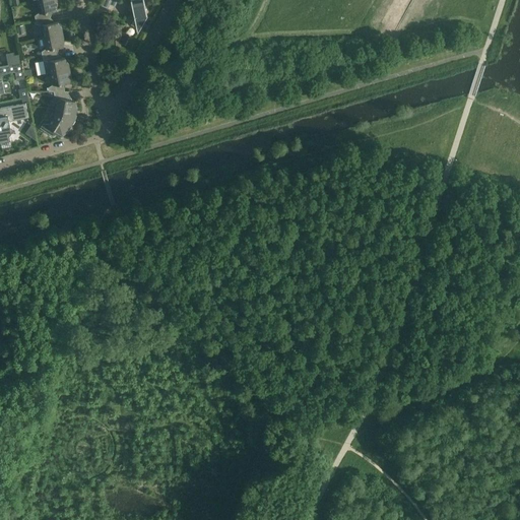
[(57,4),(56,0),(43,0),(37,1),(39,13),(35,15),(36,20),(50,17),(49,11),(56,10),(57,4)]
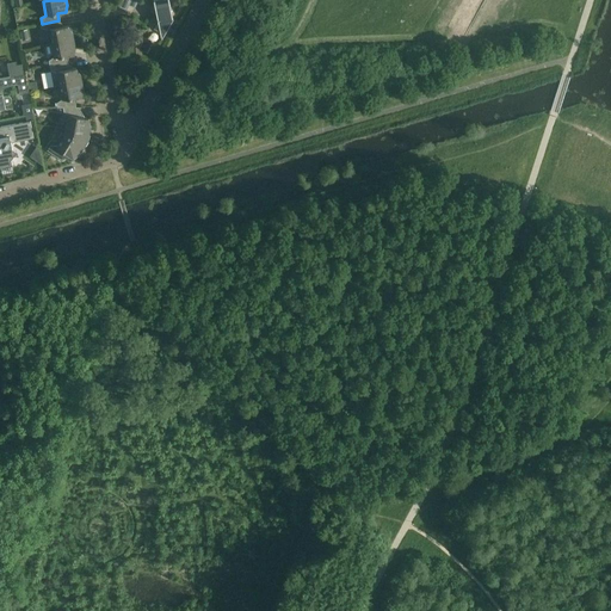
[(154,29),(160,32),(165,35),(173,19),(172,19),(168,0),(153,0),(158,22),(154,29)]
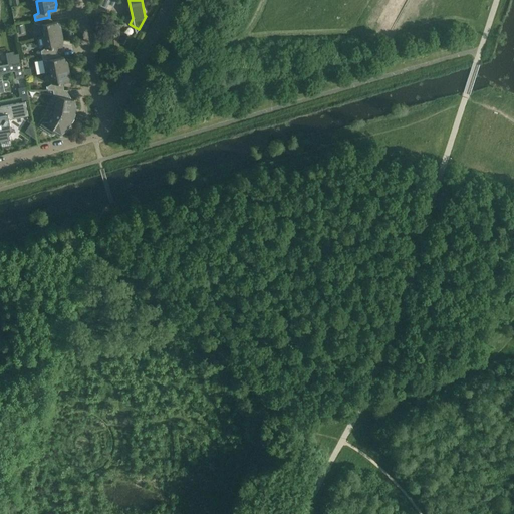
[(50,23),(49,17),(35,20),(35,24),(41,25),(43,37),(61,33),(60,27),(57,21),(50,23)]
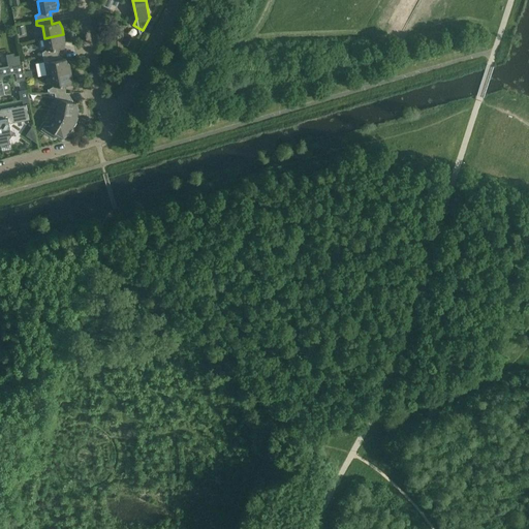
[(65,40),(63,34),(44,38),(47,50),(42,53),(42,57),(58,54),(57,49),(63,48),(65,40)]
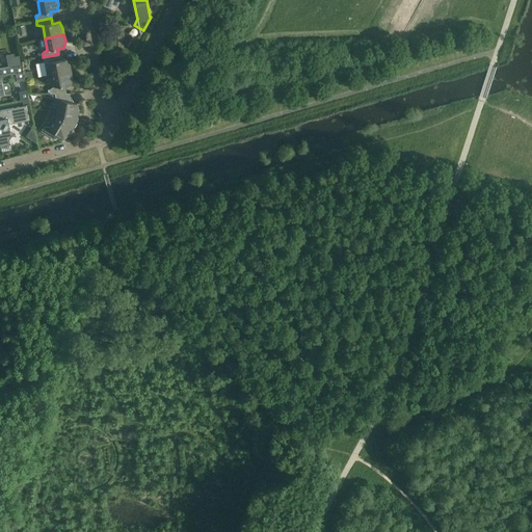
[(59,60),(58,54),(43,57),(44,62),(50,63),(52,75),(71,71),(70,64),(65,59),(59,60)]
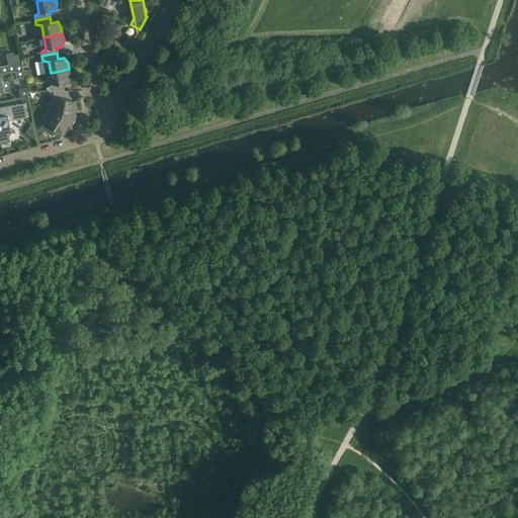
[(15,71),(14,71),(16,80),(23,78),(20,63),(13,65),(15,71)]
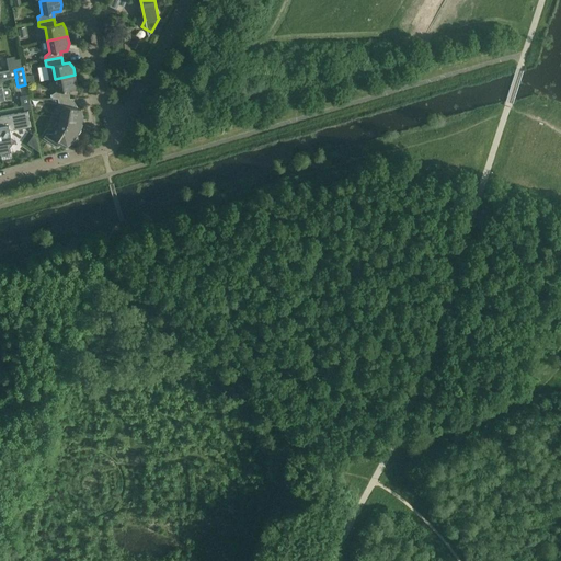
[(10,79),(10,78),(15,77),(16,77),(14,70),(14,69),(6,71),(0,71),(0,100),(4,99),(4,96),(8,96),(8,95),(9,95),(10,94),(10,93),(10,91),(9,89),(8,88),(7,88),(6,88),(2,89),(1,80),(10,79)]
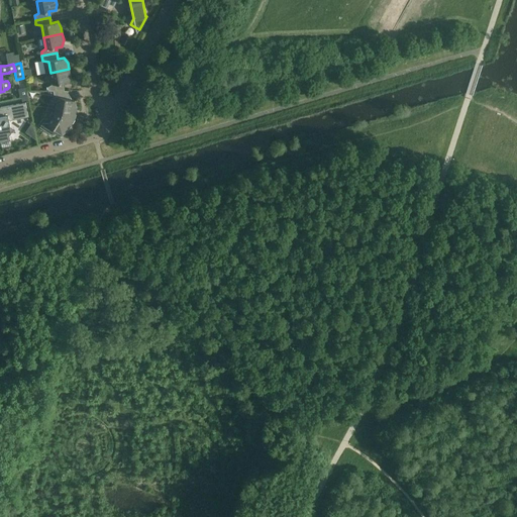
[(70,76),(69,69),(50,73),(53,84),(47,87),(48,91),(53,91),(64,91),(63,83),(69,82),(70,76)]
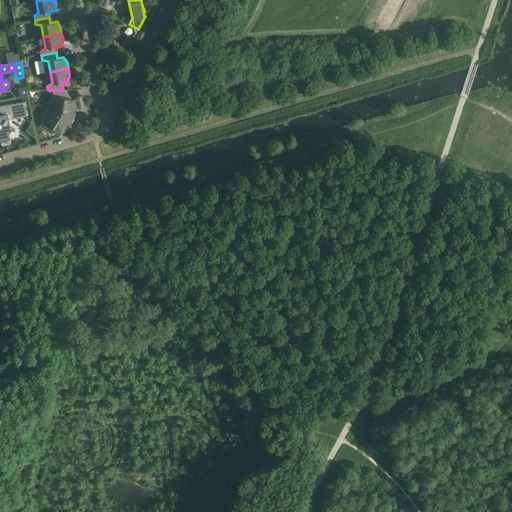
[(66,90),(63,90),(52,90),(53,94),(58,97),(56,108),(74,111),(75,105),(74,99),(68,98),(66,90)]
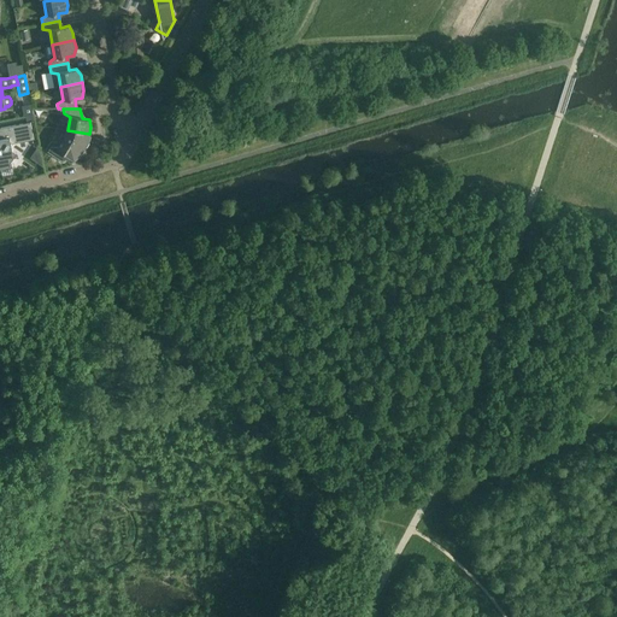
[(0,169),(12,166),(11,160),(16,153),(12,150),(11,144),(34,140),(30,123),(0,128),(0,169)]
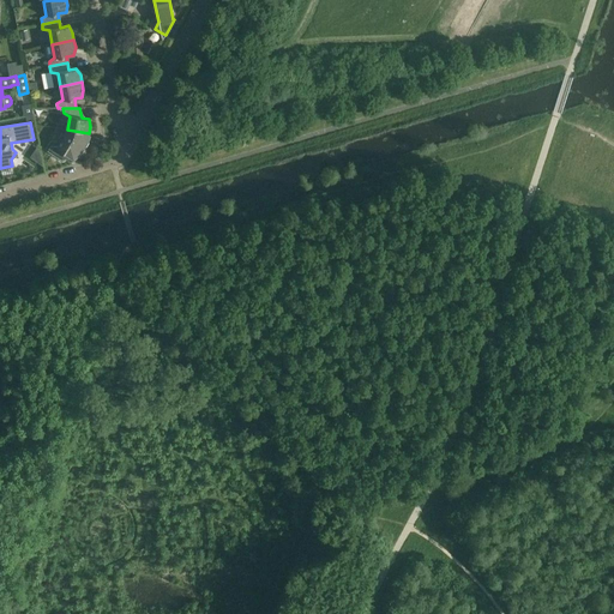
[(88,142),(89,133),(67,130),(66,133),(58,148),(50,146),(47,151),(61,161),(62,160),(66,155),(73,158),(79,154),(88,142)]
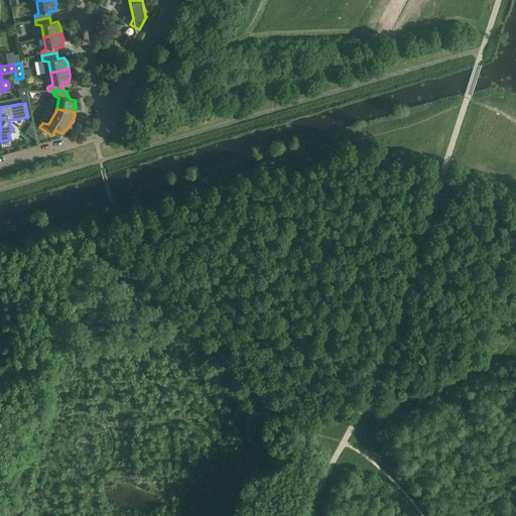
All buildings are outlined.
